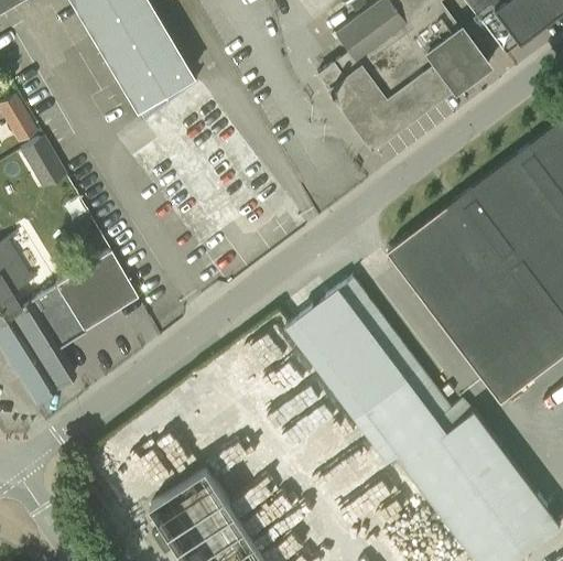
[(0,11),(20,0),(67,0),(133,110),(136,109),(141,119),(193,81),(144,0),(0,0),(0,11)]
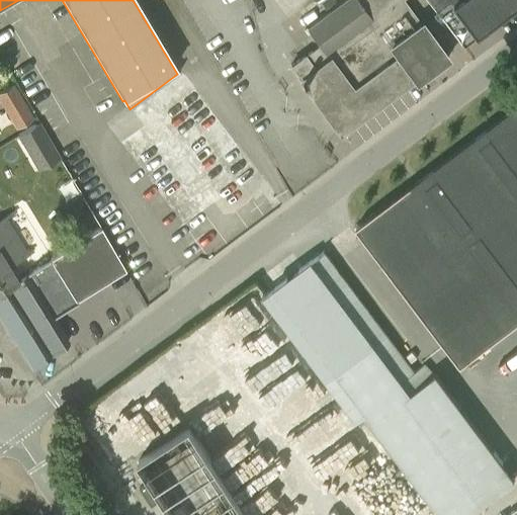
[(405,0),(348,0),(308,31),(319,47),(289,69),(341,137),(413,83),(416,86),(451,60),(423,22),(420,24),(403,2),(405,0)]
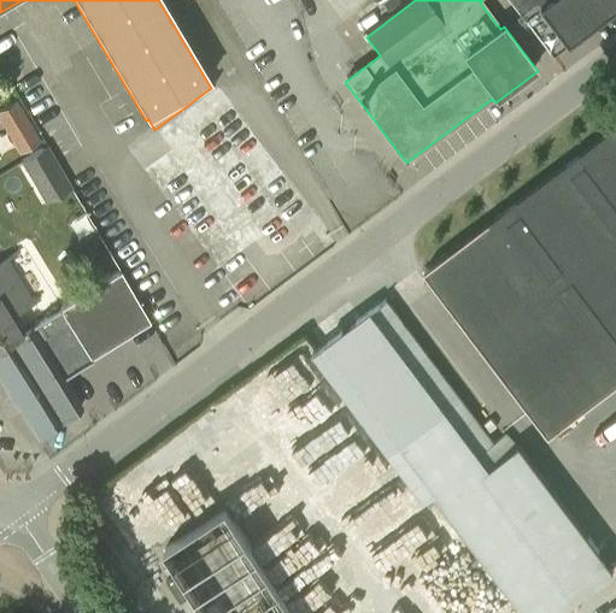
[(386,17),(406,3),(405,0),(381,0),(377,4),(386,17)]
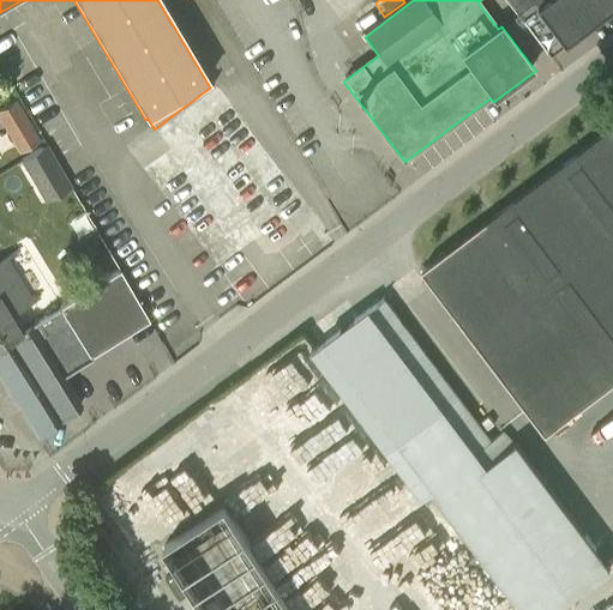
[(612,0),(504,0),(548,59),(612,8),(612,0)]
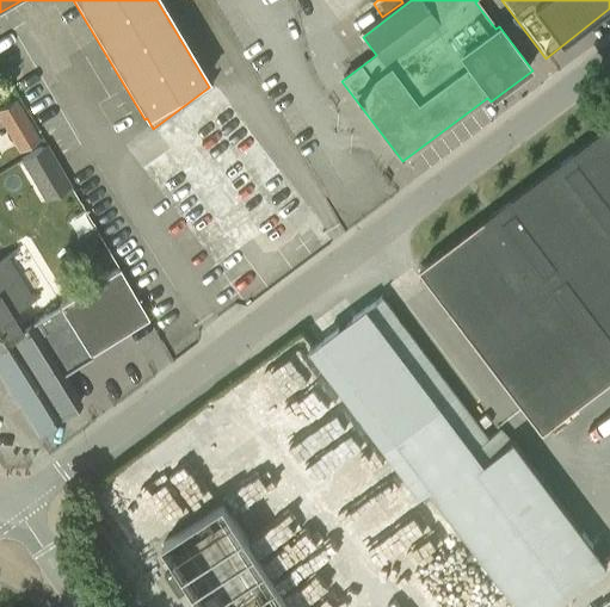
[(14,103),(0,111),(0,122),(6,132),(26,121),(14,103)]
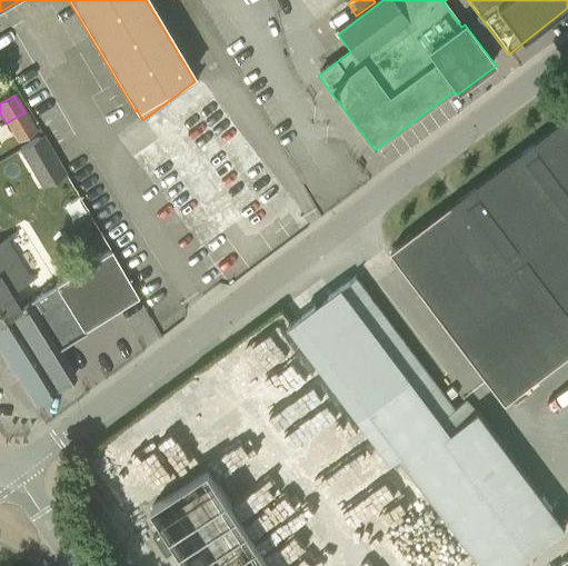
[(567,122),(561,127),(391,256),(506,408),(567,357),(567,122)]
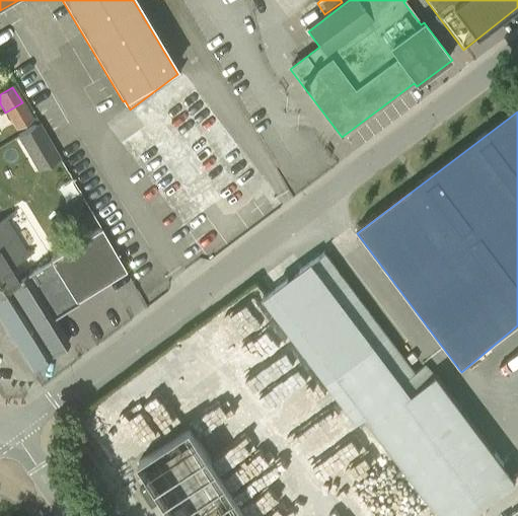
[(39,125),(15,139),(37,174),(60,160),(39,125)]
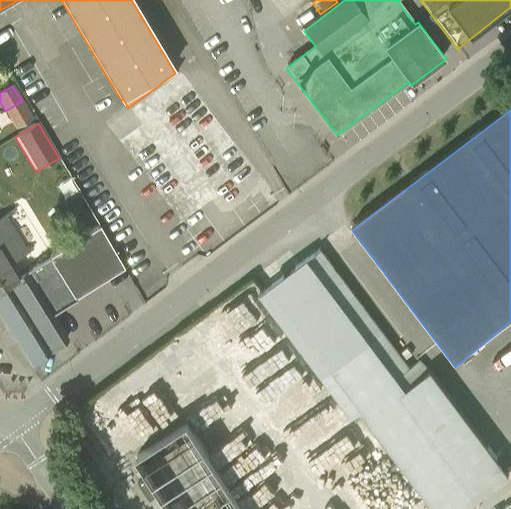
[(0,313),(109,247),(98,228),(19,277),(11,264),(26,255),(3,218),(0,219),(0,313)]
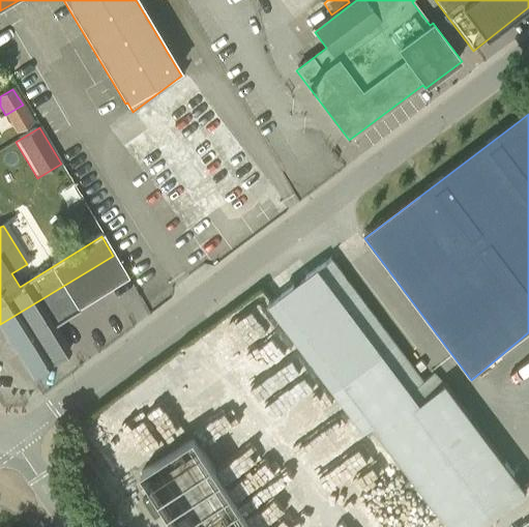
[(128,280),(113,256),(0,324),(0,328),(32,380),(69,353),(54,328),(79,313),(78,311),(128,280)]
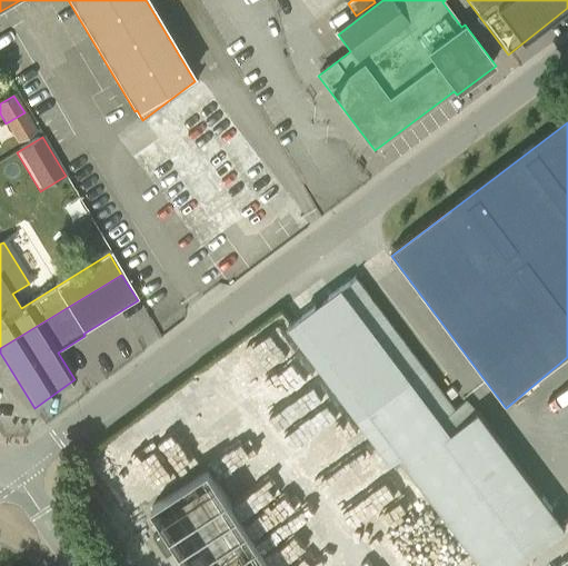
[(478,415),(467,404),(454,413),(355,280),(295,325),(286,331),(390,470),(402,462),(480,565),(517,565),(565,530),(478,415)]
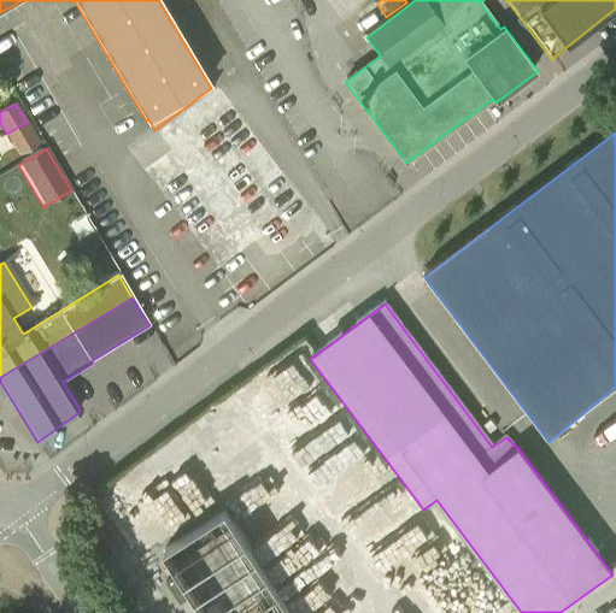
[(164,552),(204,612),(291,612),(226,512),(164,552)]
